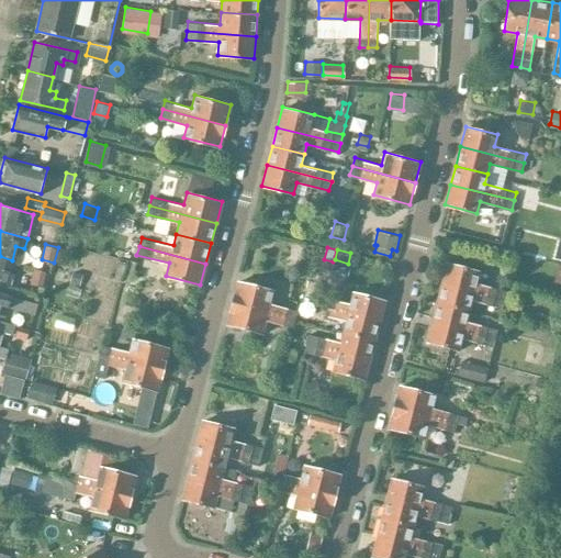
[(20,263),(12,260),(0,256),(0,283),(6,286),(9,270),(18,272),(20,263)]
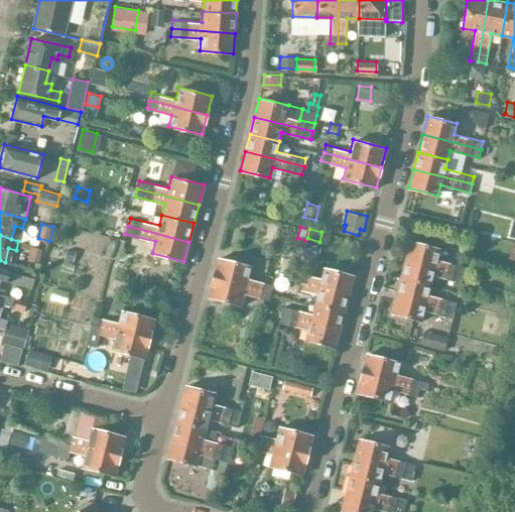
[(439,248),(410,240),(405,258),(464,273),(466,265),(436,258),(439,248)]
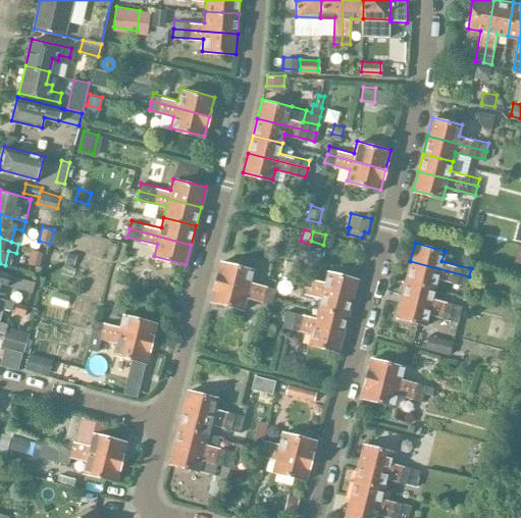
[(32,248),(29,262),(40,265),(44,251),(32,248)]
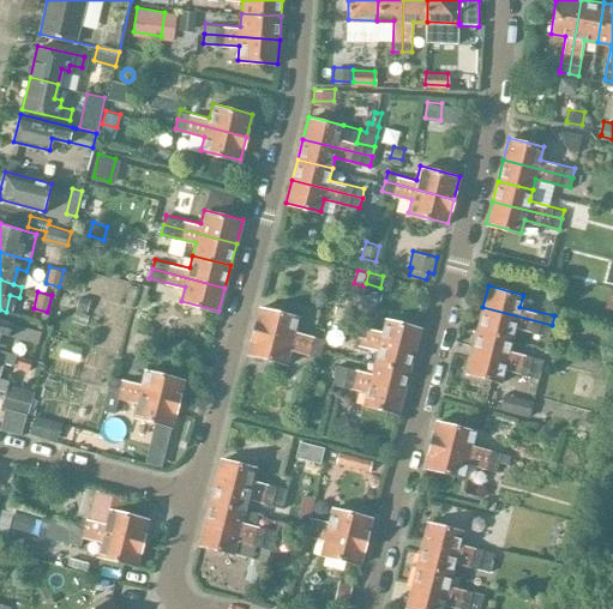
[(80,295),(77,307),(86,311),(90,297),(80,295)]
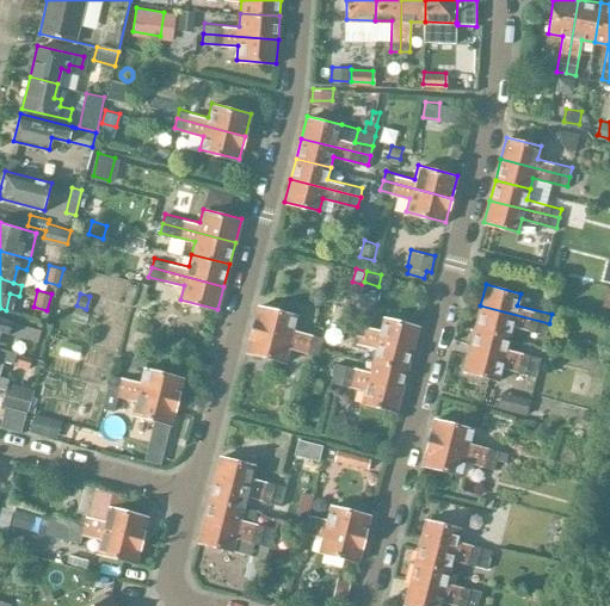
[(297,315),(258,304),(252,327),(321,345),(324,335),(294,328),(297,315)]
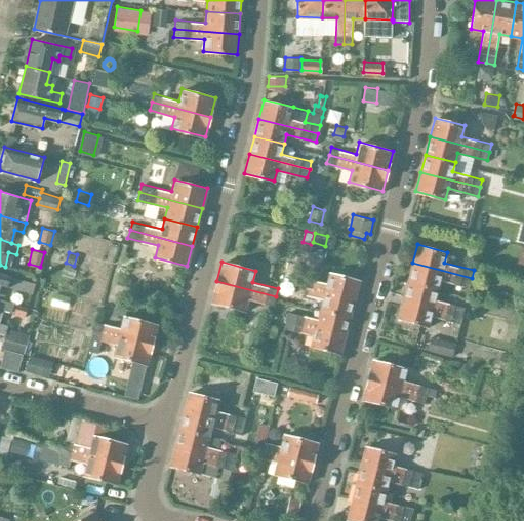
[(472,278),(412,263),(408,281),(438,289),(440,279),(470,286),(472,278)]
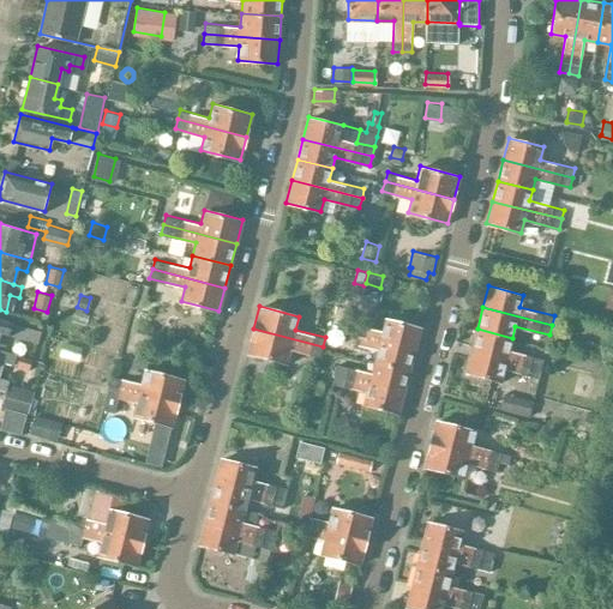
[(421,326),(386,318),(383,330),(348,321),(346,331),(361,335),(415,349),(421,326)]
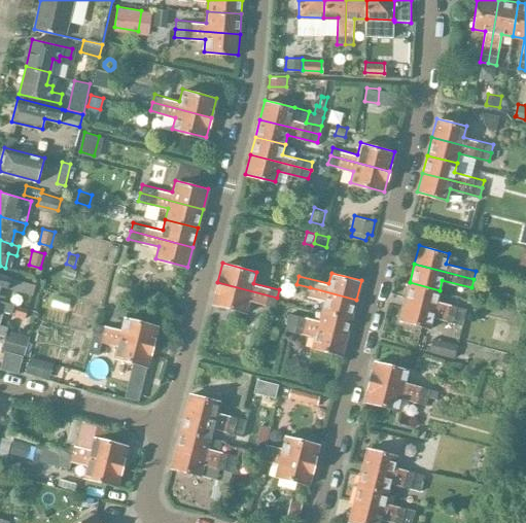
[(0,274),(0,284),(8,287),(11,277),(0,274)]
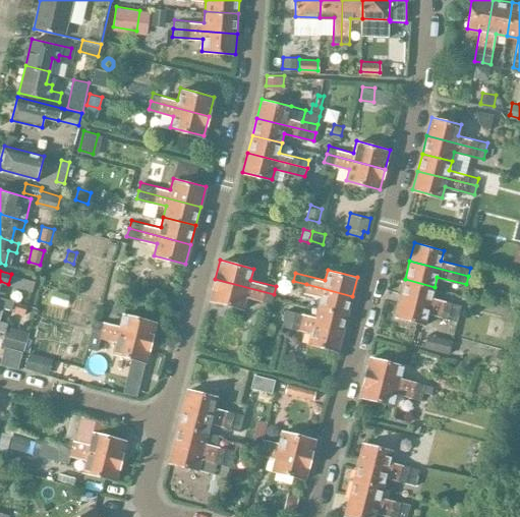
[(27,303),(34,280),(21,277),(19,285),(25,287),(23,294),(17,293),(16,299),(27,303)]
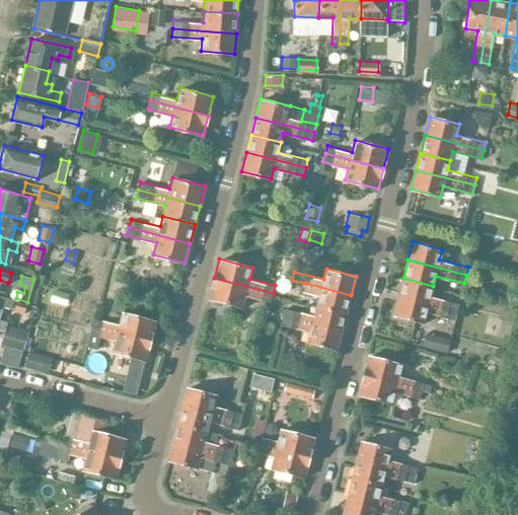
[(273,293),(214,278),(209,298),(242,306),(245,295),(271,301),(273,293)]
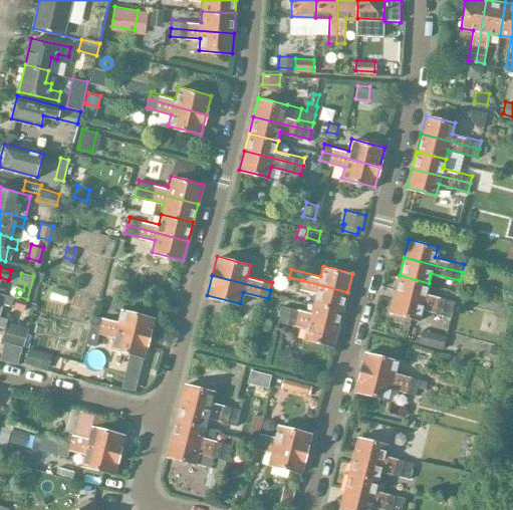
[(429,283),(400,275),(395,293),(453,308),(455,299),(426,292),(429,283)]
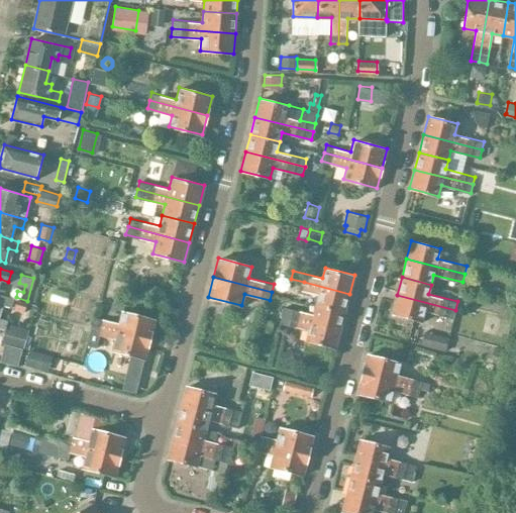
[(349,294),(304,282),(302,290),(318,294),(315,304),(344,311),(349,294)]
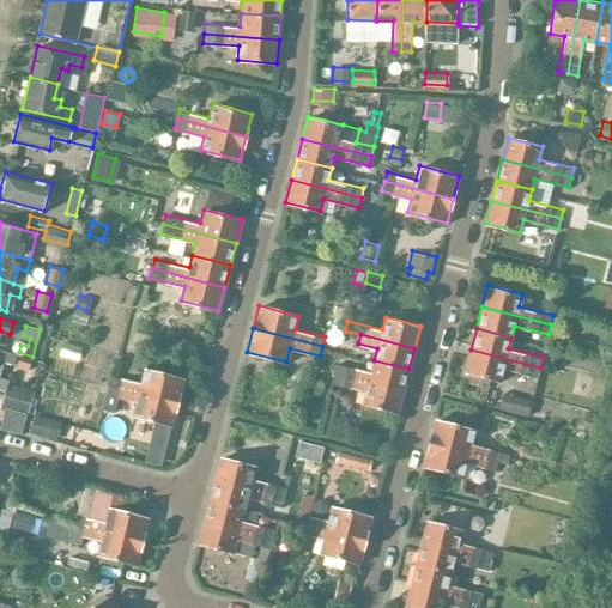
[(5,348),(0,347),(0,369),(2,359),(13,363),(17,352),(5,348)]
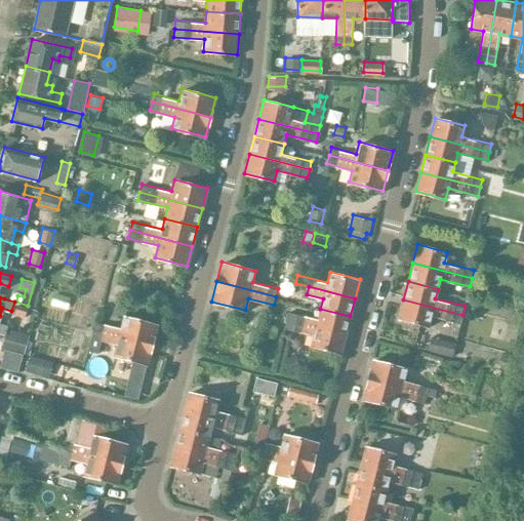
[(462,315),(403,299),(399,318),(429,325),(431,315),(460,322),(462,315)]
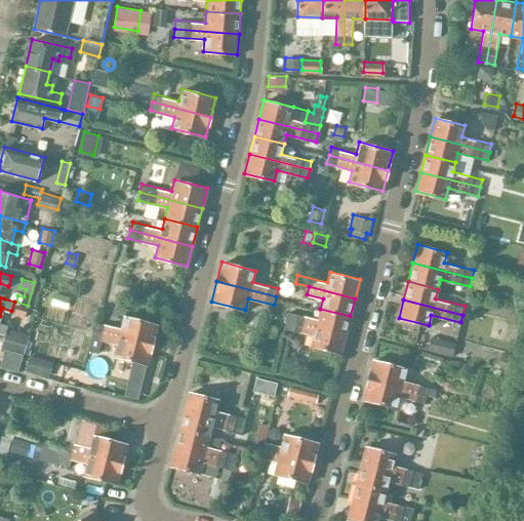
[(28,306),(16,302),(13,312),(26,315),(28,306)]
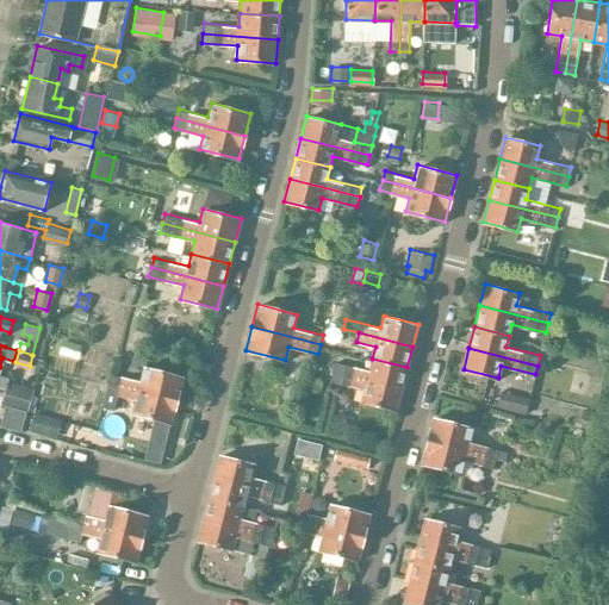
[(299,354),(294,372),(302,373),(306,356),(299,354)]
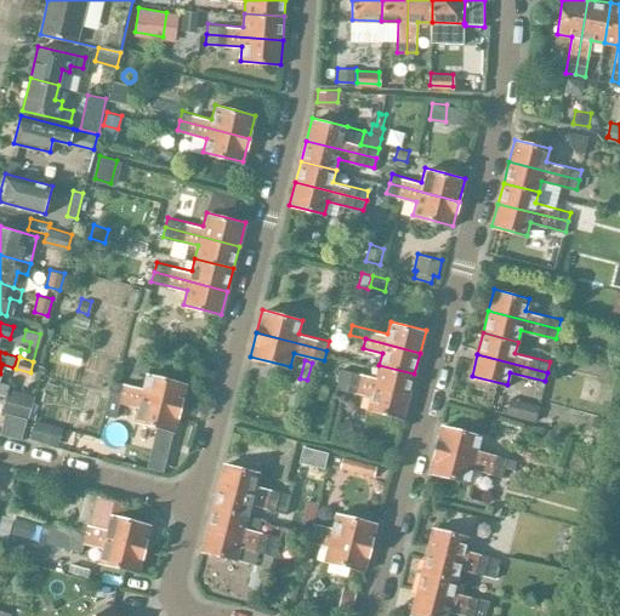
[(414,374),(379,365),(376,376),(341,368),(339,377),(409,395),(414,374)]
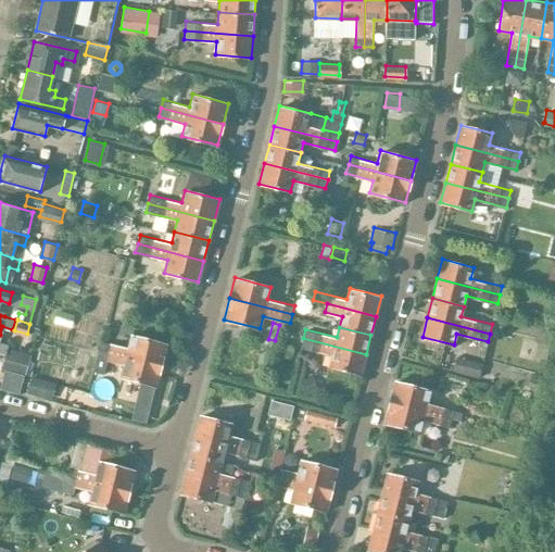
[(167,343),(131,334),(128,347),(101,340),(99,348),(162,364),(167,343)]
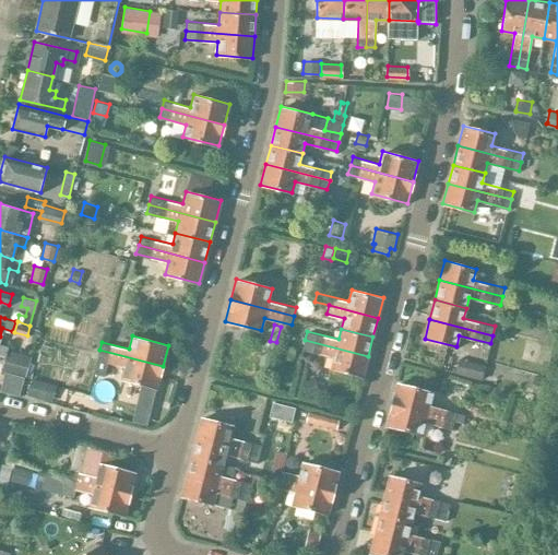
[(368,356),(305,340),(303,349),(334,356),(331,367),(363,376),(368,356)]
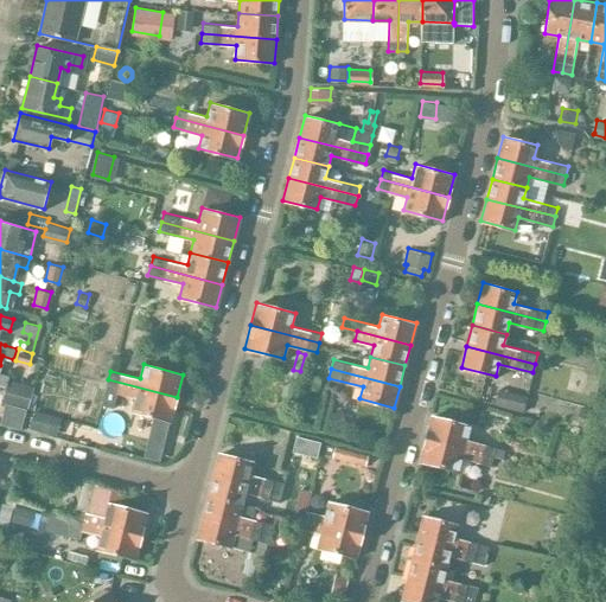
[(8,378),(10,375),(0,371),(0,383),(6,385),(1,403),(27,410),(33,385),(8,378)]
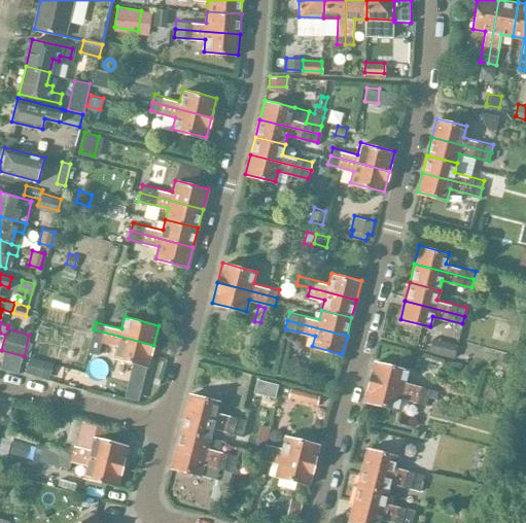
[(153,345),(94,329),(92,338),(117,345),(114,356),(133,361),(147,364),(148,365),(153,345)]
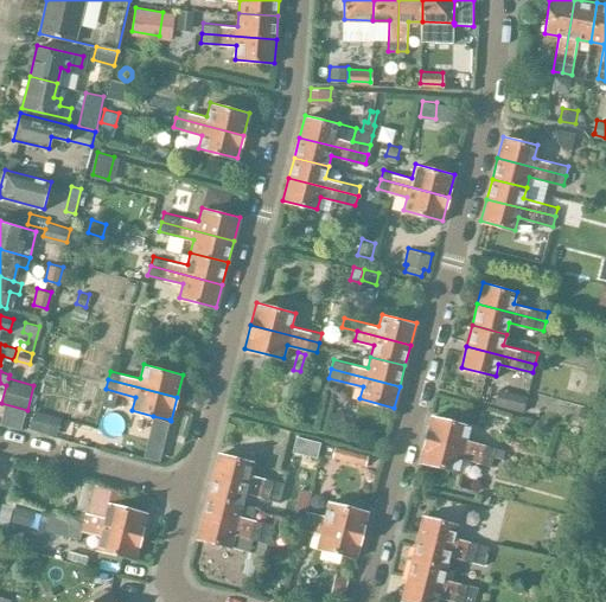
[(106,389),(102,404),(114,408),(117,392),(106,389)]
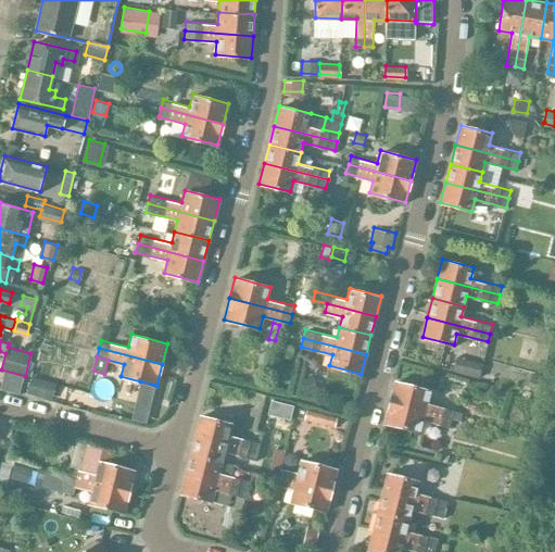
[(469,359),(465,373),(479,376),(482,362),(469,359)]
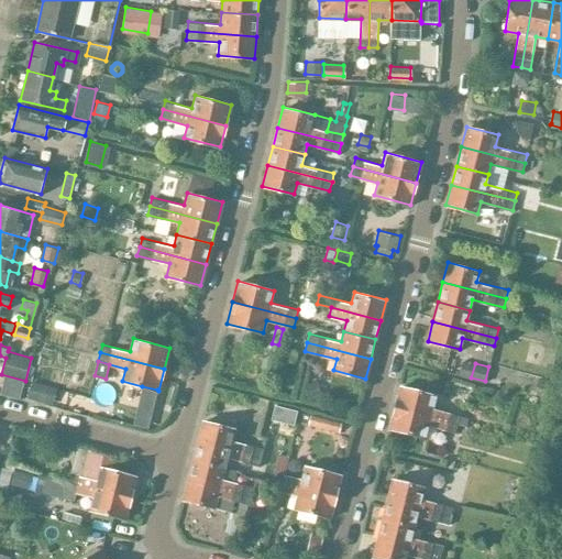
[(539,375),(537,384),(544,386),(547,377),(539,375)]
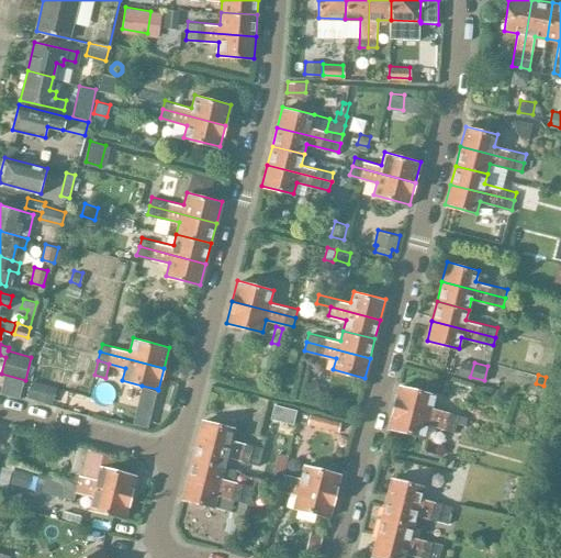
[(32,379),(27,395),(53,402),(57,386),(32,379)]
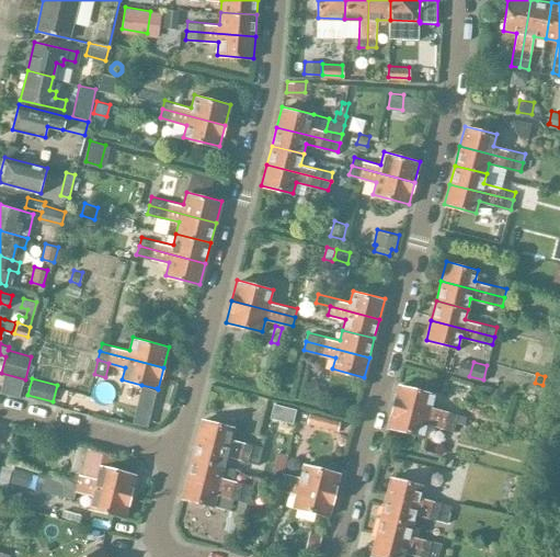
[(316,378),(303,382),(308,397),(321,394),(316,378)]
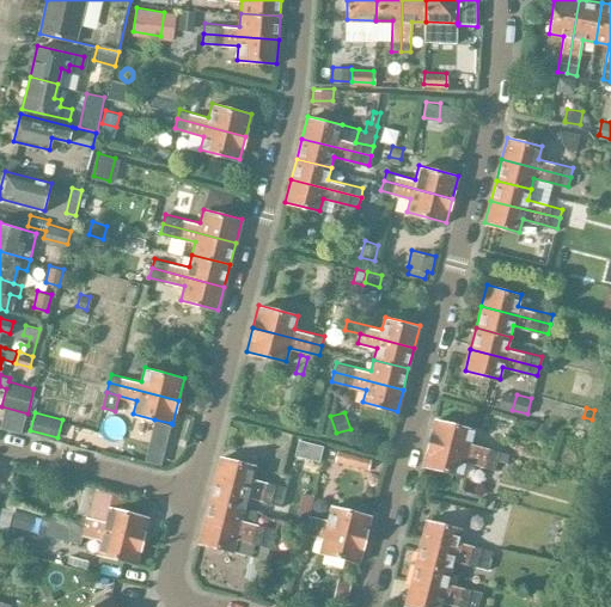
[(470,442),(474,428),(435,418),(429,441),(498,459),(507,461),(508,452),(500,449),(470,442)]
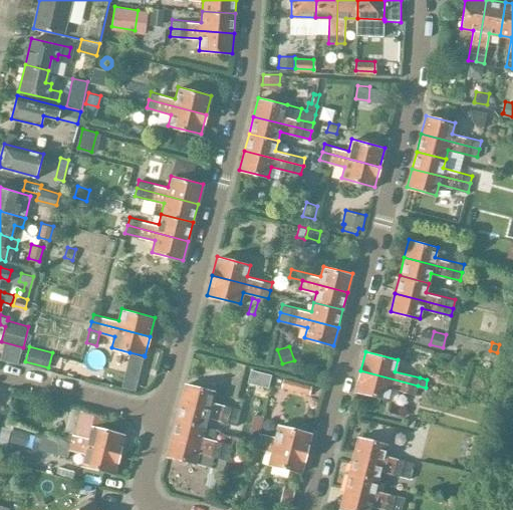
[(130,352),(121,386),(136,390),(144,355),(130,352)]
